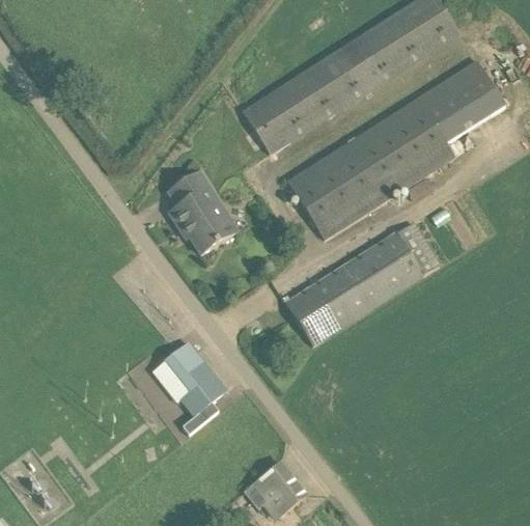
[(269,153),(457,30),(437,0),(412,0),(242,110),(269,153)]
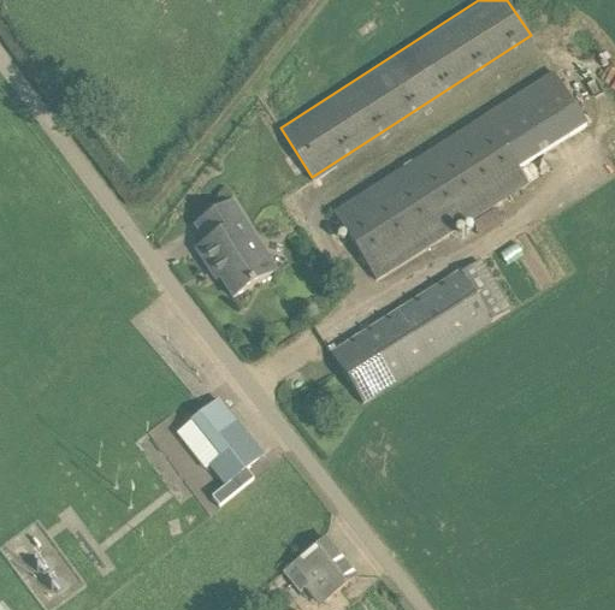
[(553,67),(332,207),(377,277),(530,181),(519,165),(587,122),(553,67)]
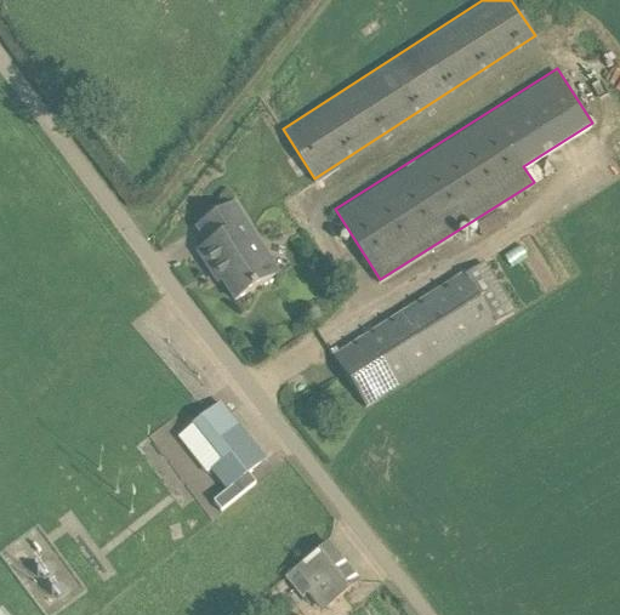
[(212,261),(235,296),(277,269),(232,200),(197,222),(208,240),(198,246),(209,263),(212,261)]
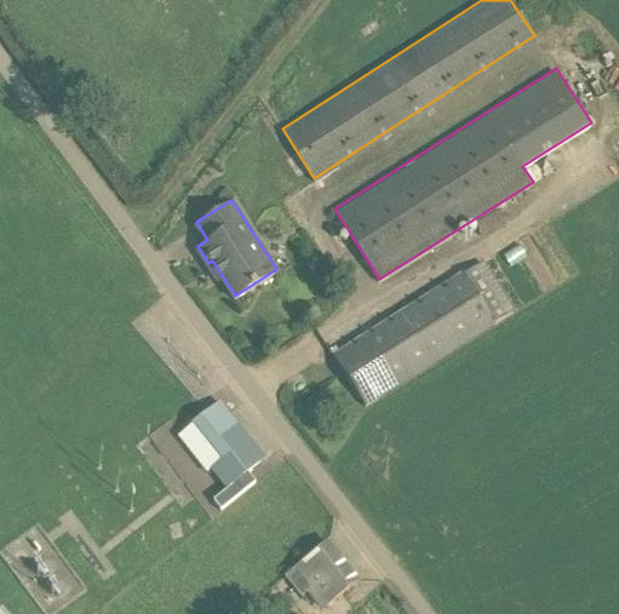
[(463,267),(332,350),(365,403),(497,321),(496,320),(513,308),(482,257),(464,269),(463,267)]
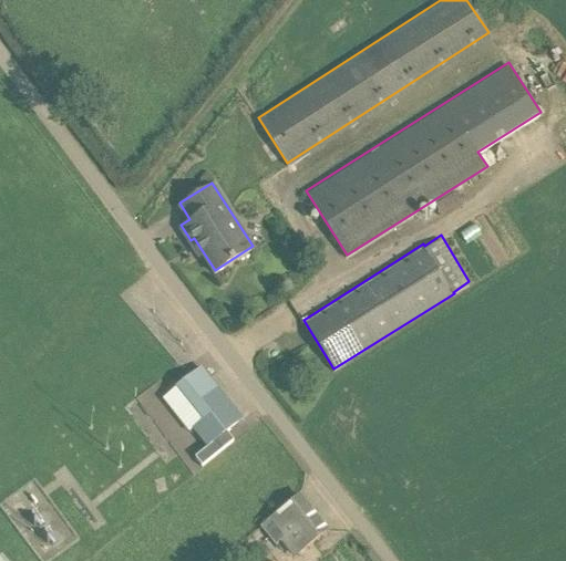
[(206,443),(240,416),(201,364),(176,384),(203,417),(193,425),(206,443)]
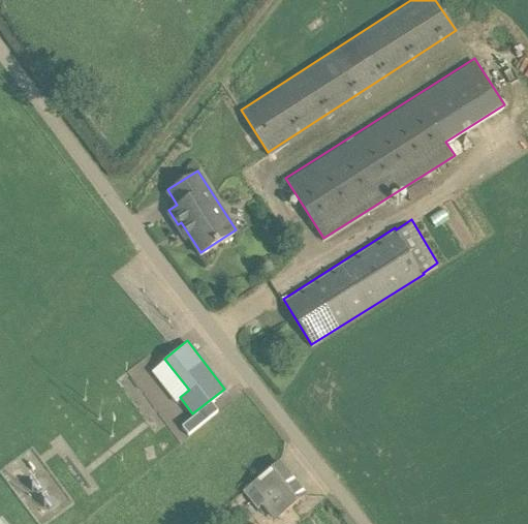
[(276,514),(305,492),(279,459),(251,482),(276,514)]
